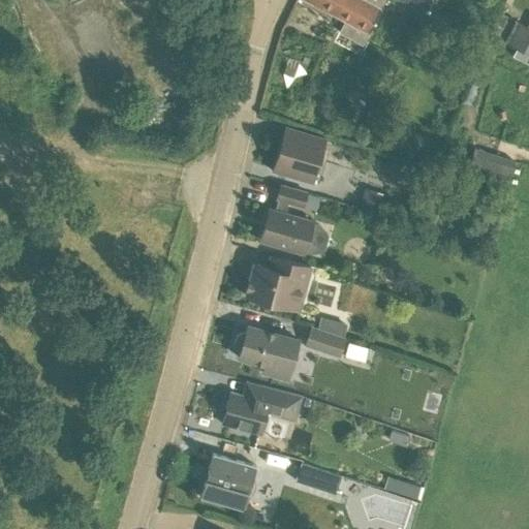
[(363,45),(382,7),(367,0),(307,0),(346,20),(339,34),(363,45)]
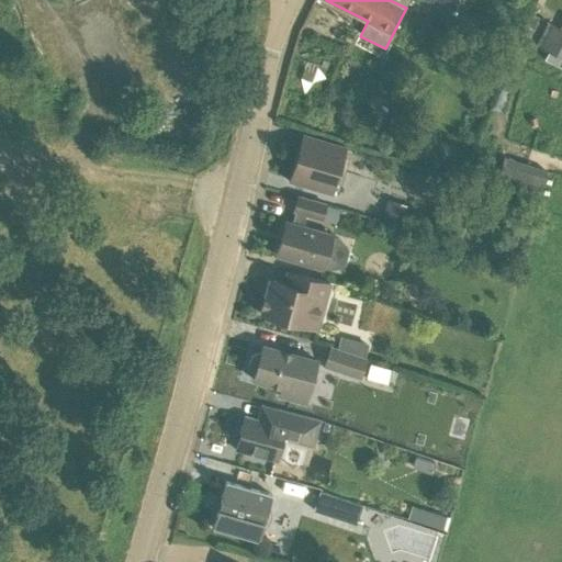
[(424,0),(457,18),(465,0),(424,0)]
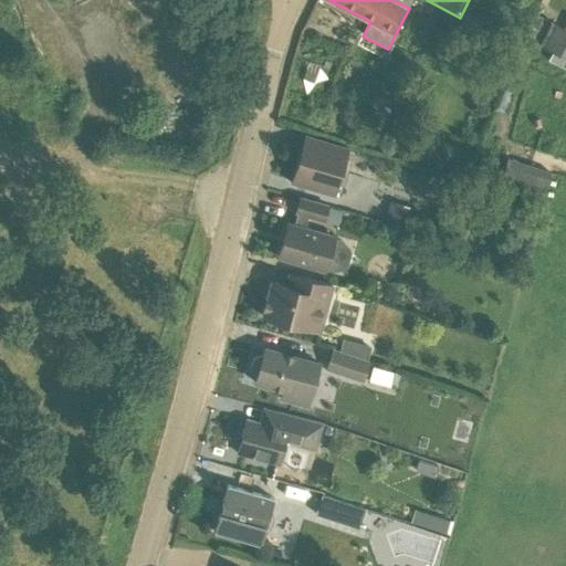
[(565,25),(564,31),(565,31),(565,42),(559,55),(553,52),(548,60),(565,69),(565,25)]
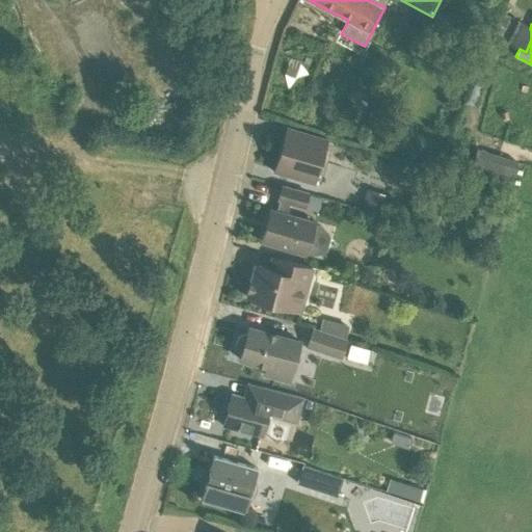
[(512,45),(520,49),(526,52),(531,40),(531,29),(530,29),(522,25),(512,45)]
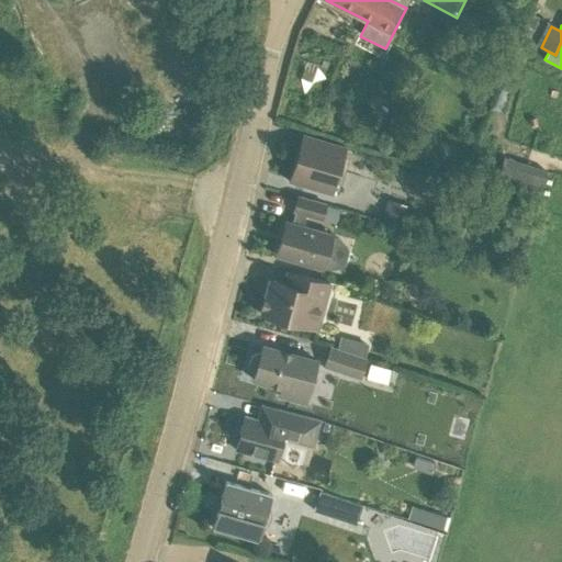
[(348,148),(324,141),(302,135),(289,181),(334,194),(348,148)]
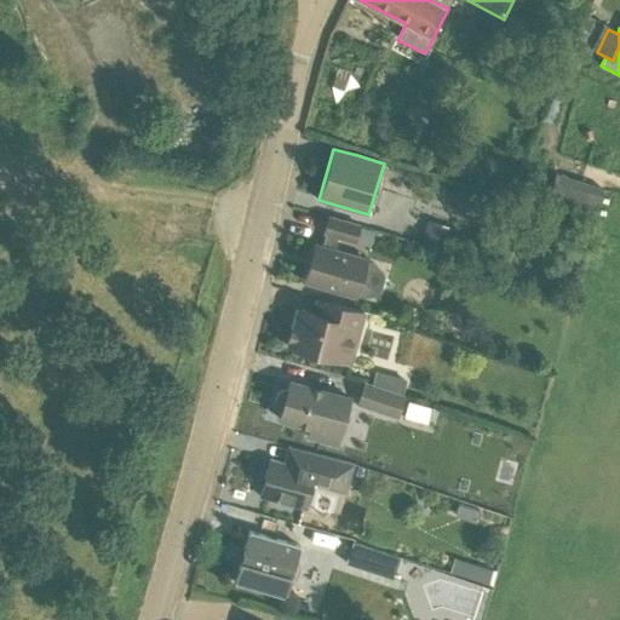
[(551,195),(550,197),(595,212),(595,210),(602,189),(557,174),(551,195)]
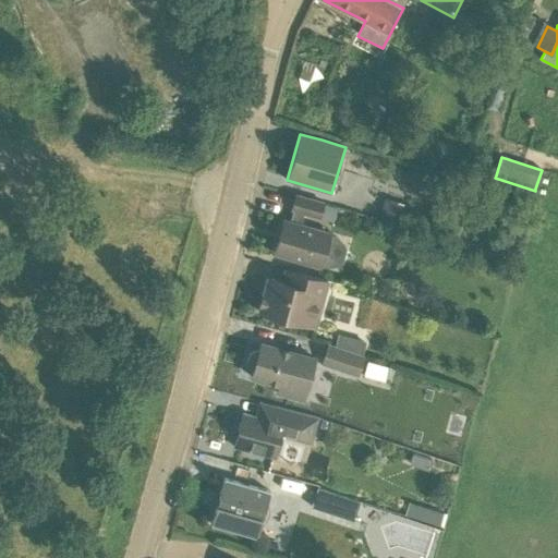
[(275,254),(295,259),(323,267),(324,265),(335,267),(343,262),(347,247),(341,240),(331,237),(332,232),(302,223),(305,214),(334,220),(337,206),(326,204),(295,195),(291,209),(293,210),(290,221),(283,220),(275,254)]
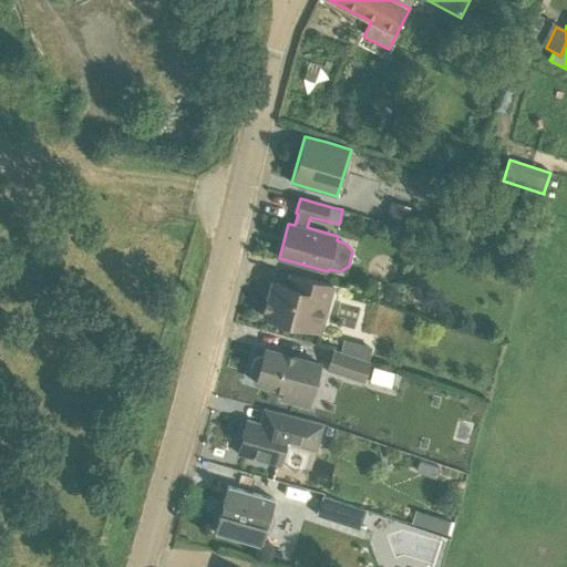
[(392,202),(384,224),(408,233),(415,210),(392,202)]
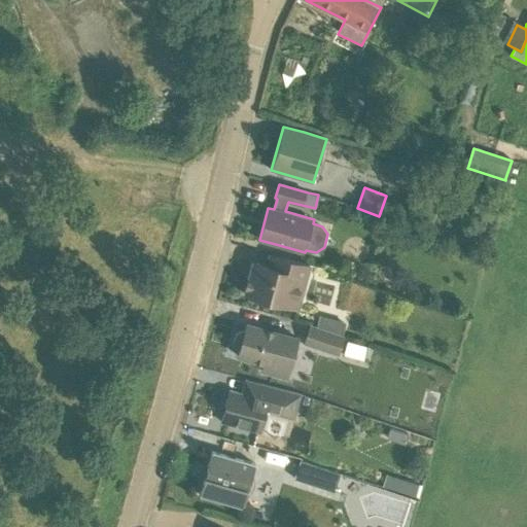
[(311,264),(289,258),(270,254),(267,266),(252,262),(244,293),(264,300),(288,306),(300,309),(311,264)]
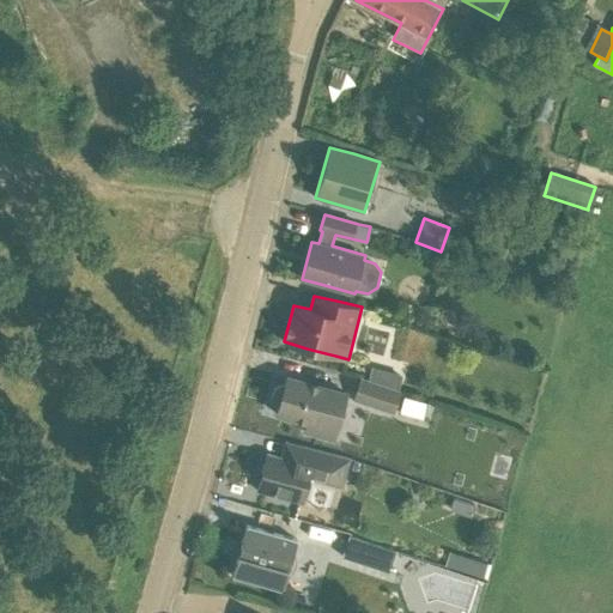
[(393,372),(388,387),(398,389),(402,375),(393,372)]
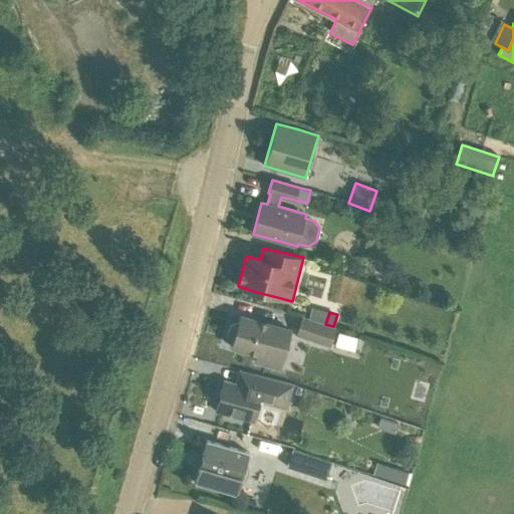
[(292,330),(259,321),(240,316),(238,323),(235,322),(230,325),(228,333),(231,339),(234,340),(232,347),(258,354),(256,362),(281,369),(292,330)]
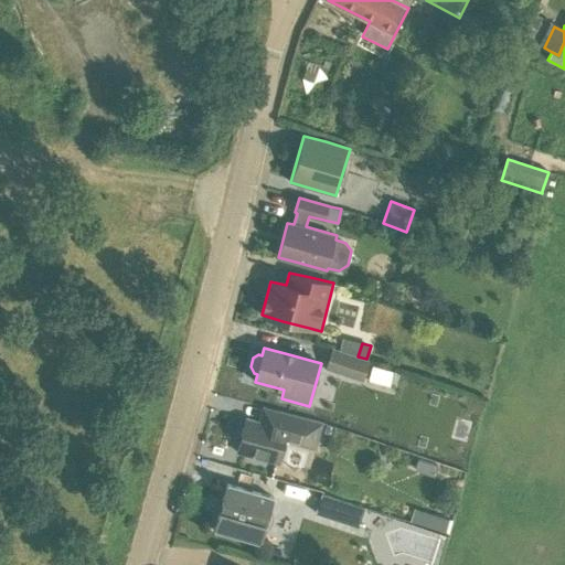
[(339,352),(333,350),(327,370),(363,381),(369,362),(366,361),(339,352)]
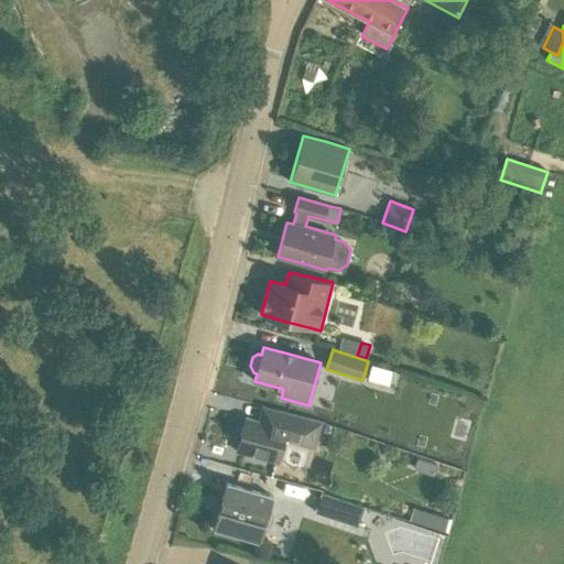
[(246,418),(237,452),(278,462),(283,441),(314,448),(322,421),(273,408),(269,423),(246,418)]
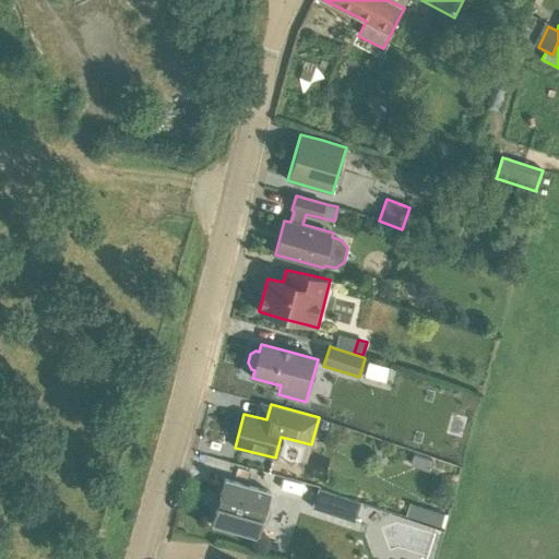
[(321,429),(331,431),(333,424),(323,420),(321,429)]
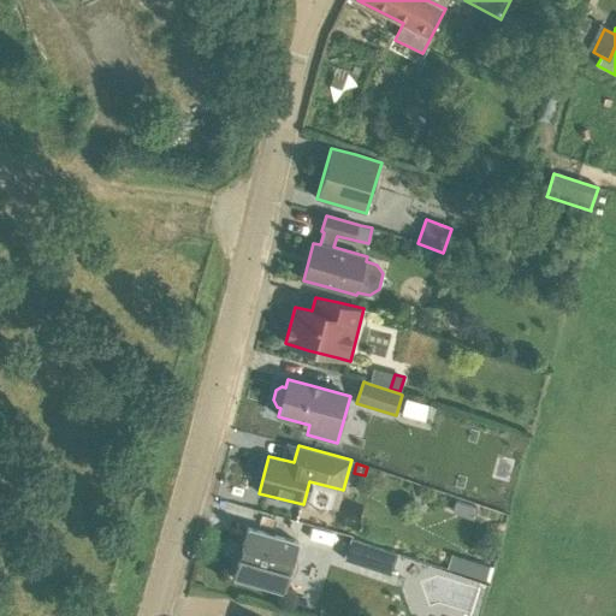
[(300,543),(271,534),(247,527),(232,579),(285,593),(289,580),(291,579),(292,576),(295,575),(296,573),(296,570),(297,568),(297,566),(297,563),(297,561),(296,558),(295,556),(300,543)]
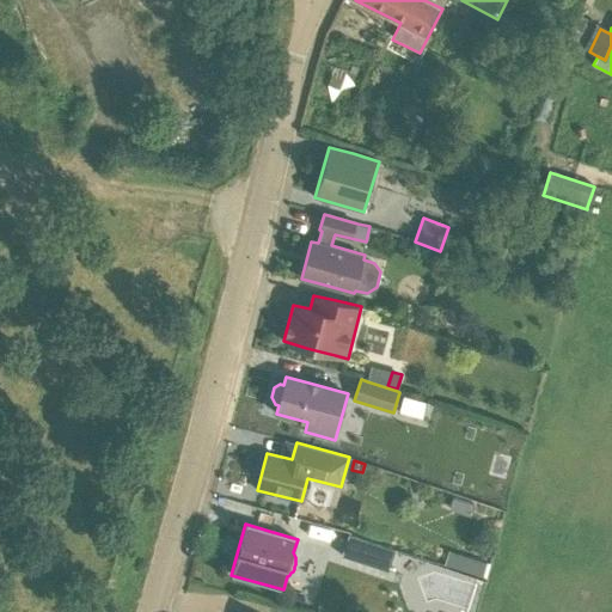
[(396,551),(349,537),(343,558),(387,571),(389,569),(395,555),(396,551)]
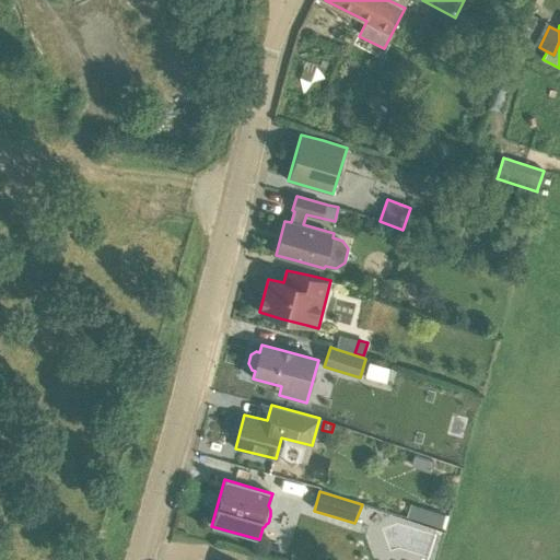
[(446,515),(410,504),(407,517),(442,528),(446,515)]
